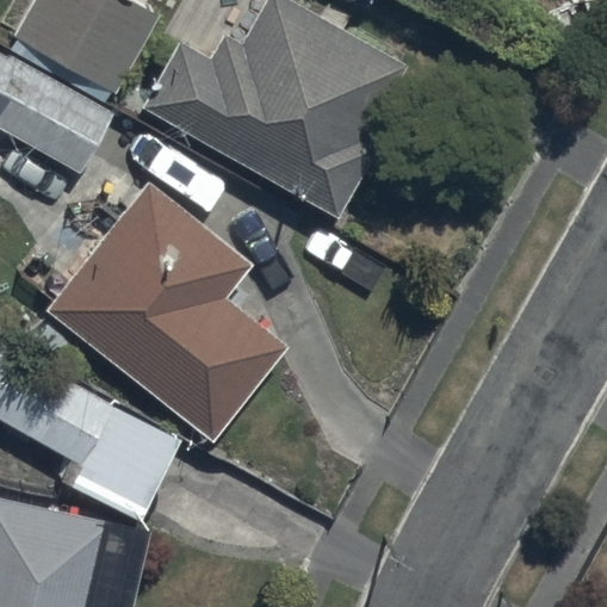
[(160,16),(131,0),(4,0),(0,8),(0,30),(116,94),(160,16)]
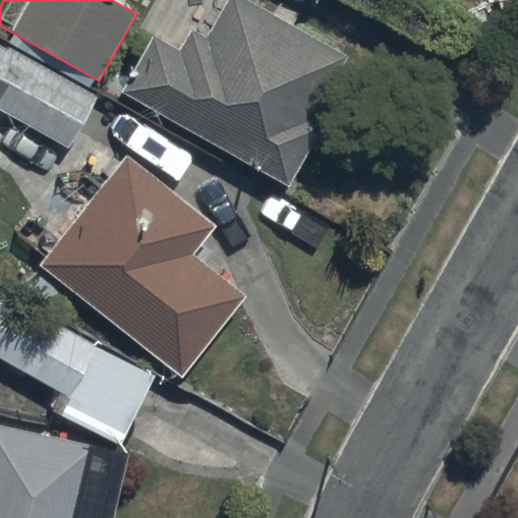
[(150,36),(118,91),(289,188),(321,131),(308,124),(346,58),(244,0),(229,0),(207,41),(190,31),(178,52),(150,36)]
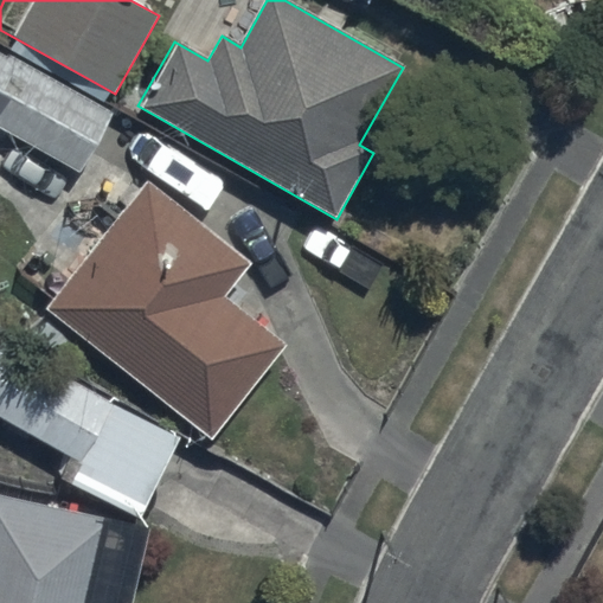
[(119,111),(0,49),(0,123),(19,135),(4,164),(42,183),(56,156),(85,173),(119,111)]
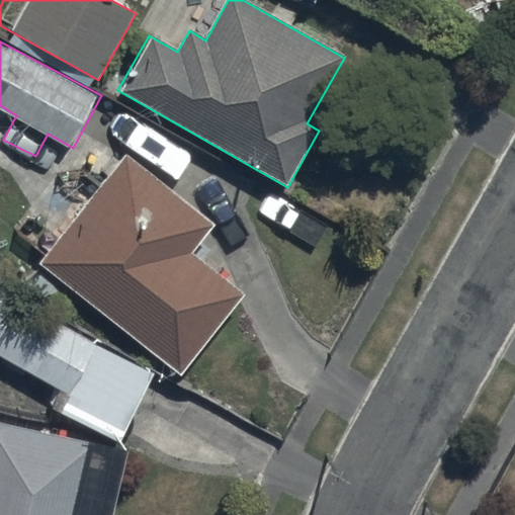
[(213,225),(117,154),(34,266),(183,375),(245,291),(192,253),(213,225)]
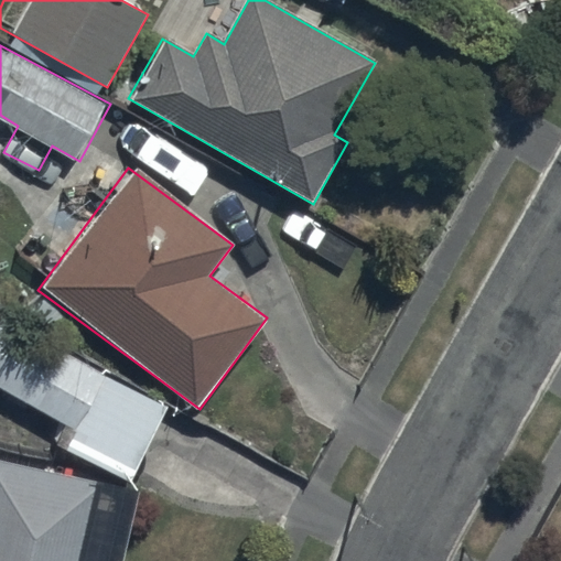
[(0,385),(76,429),(72,435),(133,471),(169,410),(0,314),(0,385)]
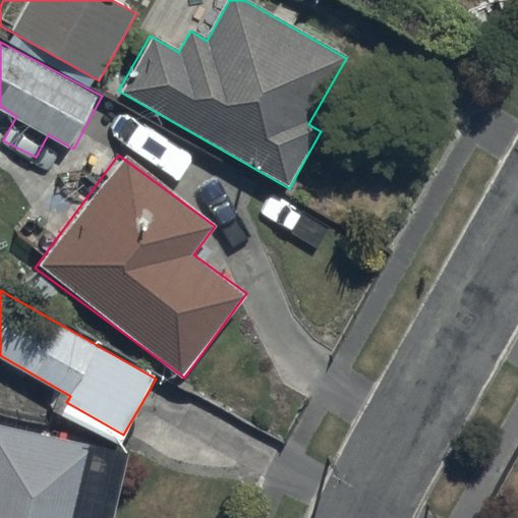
[(89,445),(0,425),(0,517),(112,517),(125,461),(87,453),(89,445)]
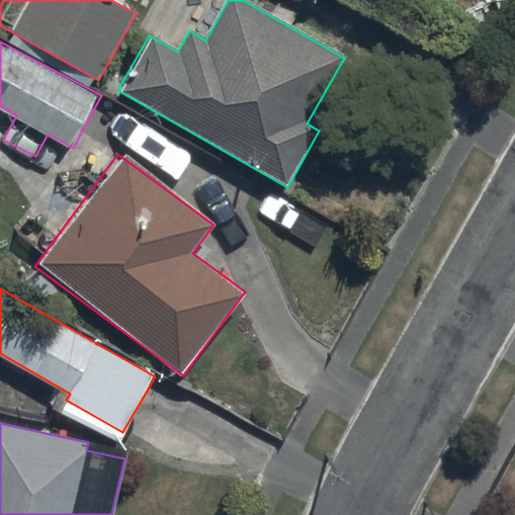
All buildings are outlined.
